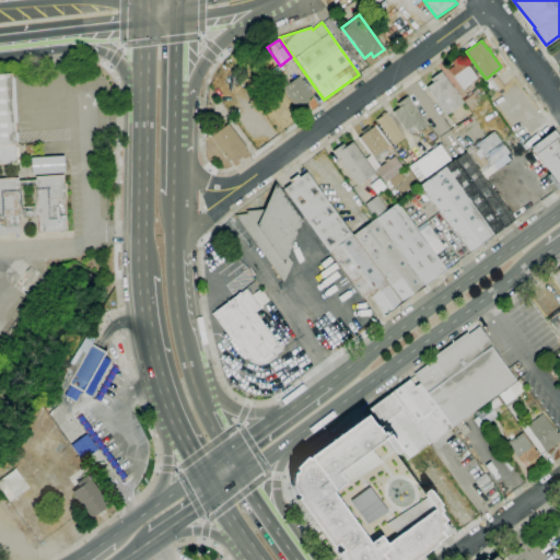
[(463,91),(447,70),(454,66),(451,62),(459,56),(465,62),(466,62),(477,78),(470,83),(471,84),(463,91)]
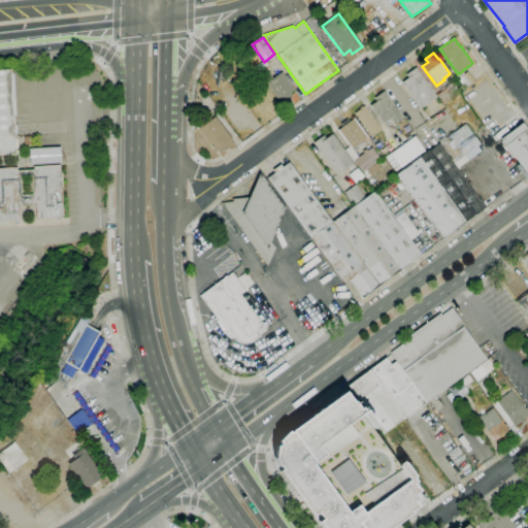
[(421,108),(401,83),(408,77),(405,74),(416,67),(437,97),(421,108)]
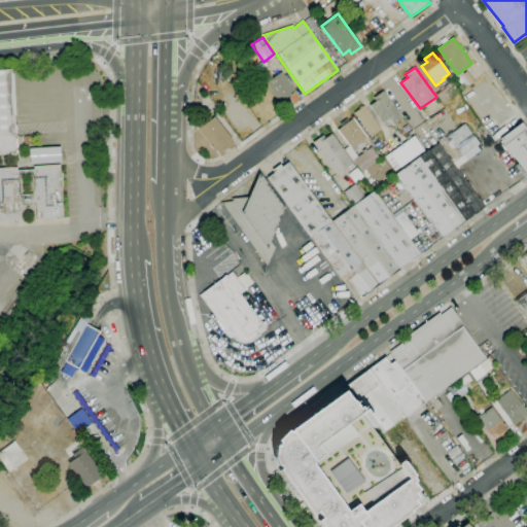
[(0,154),(0,70),(12,70),(15,115),(13,115),(14,126),(16,126),(16,134),(14,134),(14,139),(16,138),(18,147),(15,147),(15,151),(18,150),(18,154),(14,154),(14,155),(5,156),(5,154),(0,154)]
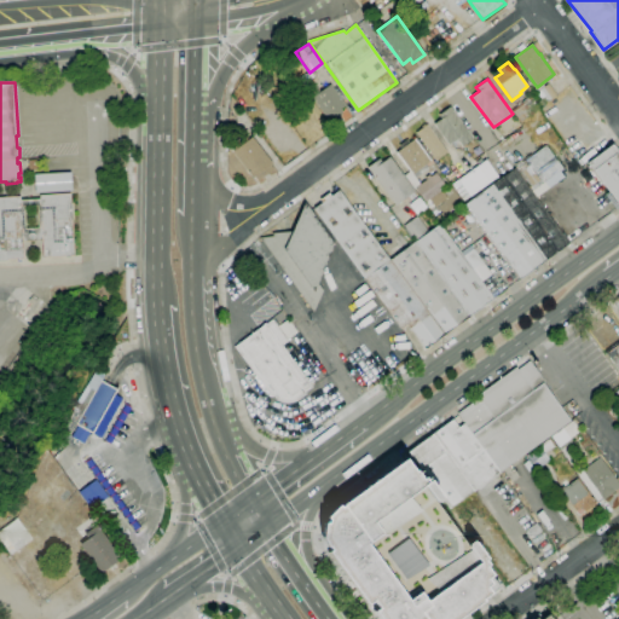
[(327,120),(306,90),(314,84),(320,92),(330,85),(345,105),(340,109),(342,113),(334,119),(331,116),(327,120)]
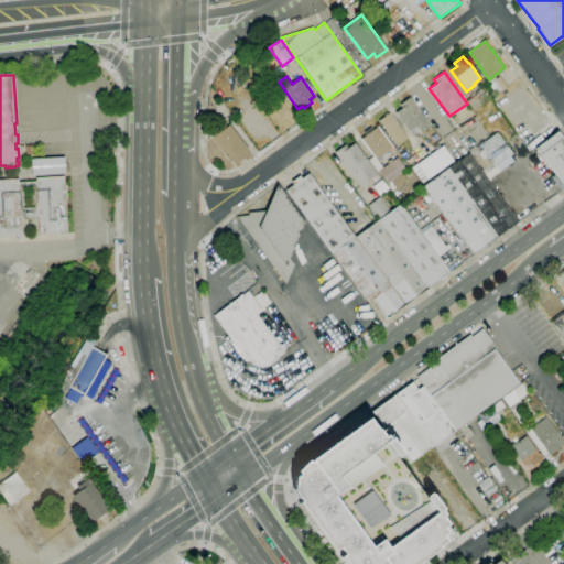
[(489,84),(499,76),(507,87),(497,95),(489,84)]
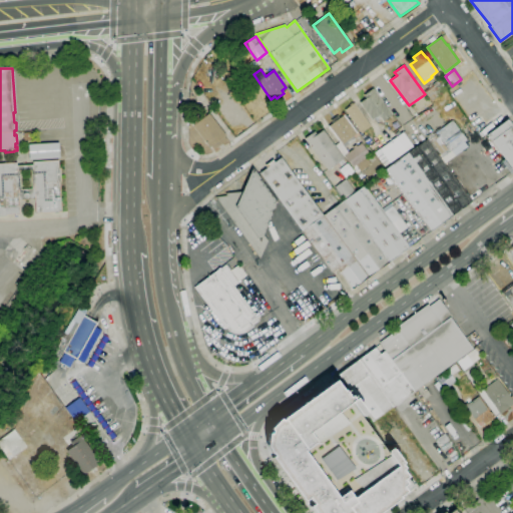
[(448,90),(432,101),(424,91),(428,88),(427,86),(431,83),(432,84),(440,79),(444,84),(442,84),(443,86),(444,85),(448,90)]
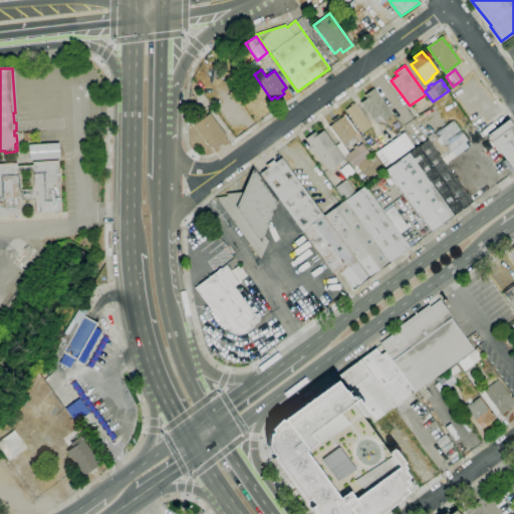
[(383,121),(380,117),(378,119),(376,116),(371,119),(359,103),(365,98),(363,95),(373,88),(393,114),(383,121)]
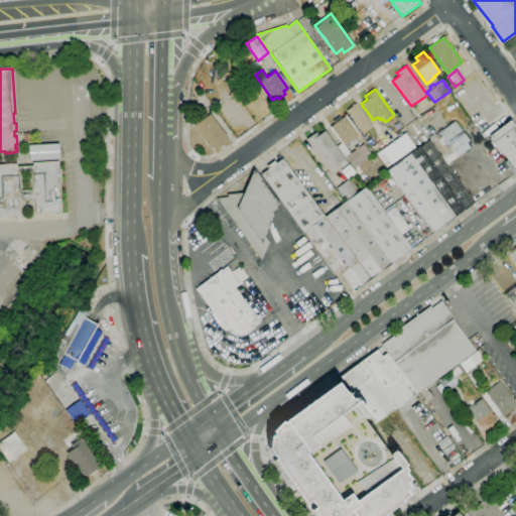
[(363,133),(347,111),(356,104),(372,127),(363,133)]
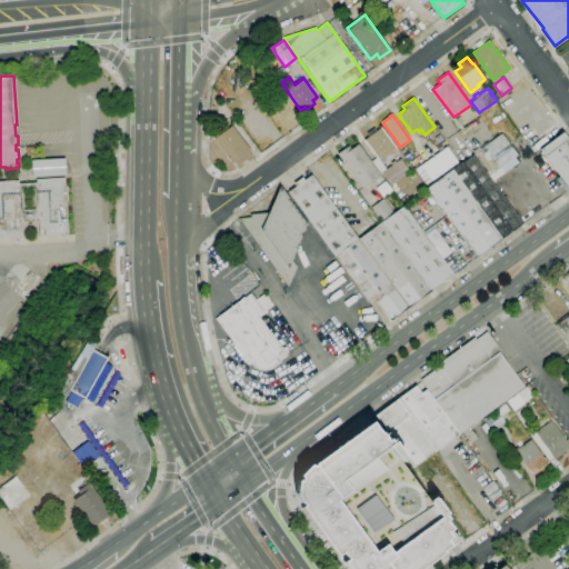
[(237,166),(235,162),(231,165),(213,140),(215,139),(210,135),(223,123),(228,129),(231,126),(251,151),(249,152),(251,155),(237,166)]
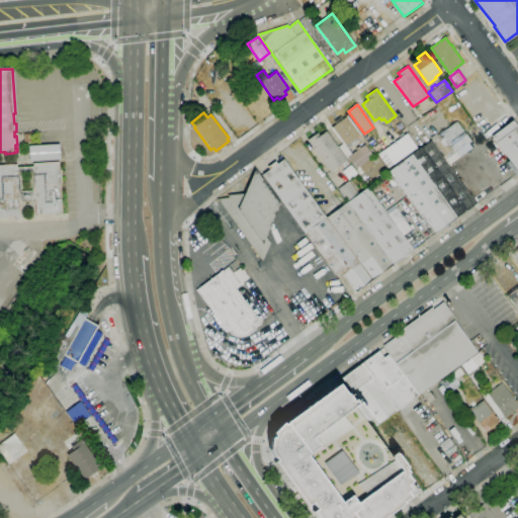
[(343,144),(331,127),(336,124),(334,121),(340,116),(343,119),(347,116),(360,134),(356,138),(345,146),(344,146),(343,144)]
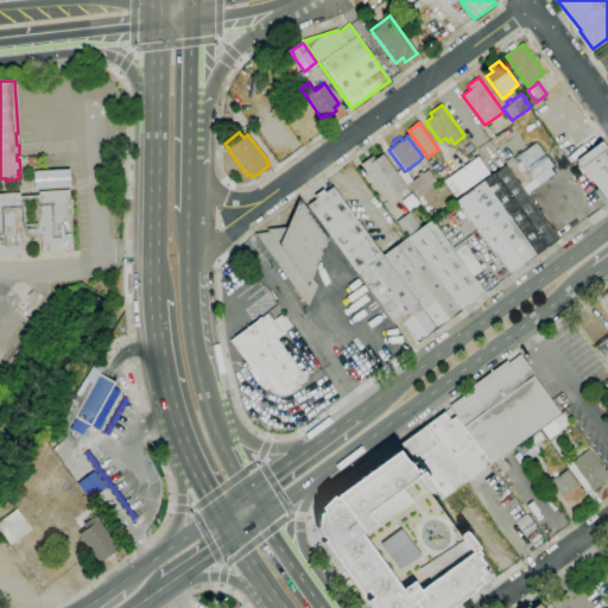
[(607,203),(576,160),(601,141),(607,151),(607,203)]
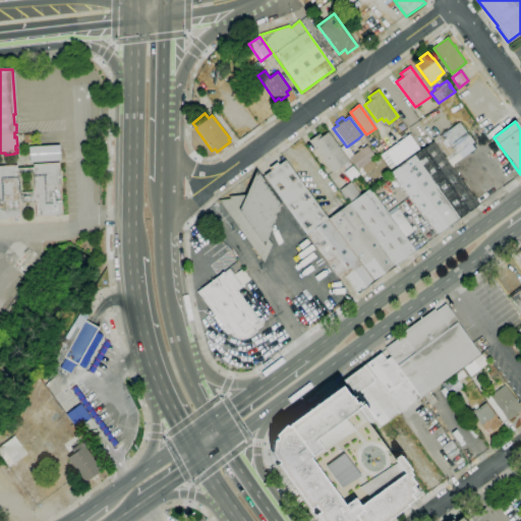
[(433,141),(459,122),(473,142),(448,161),(433,141)]
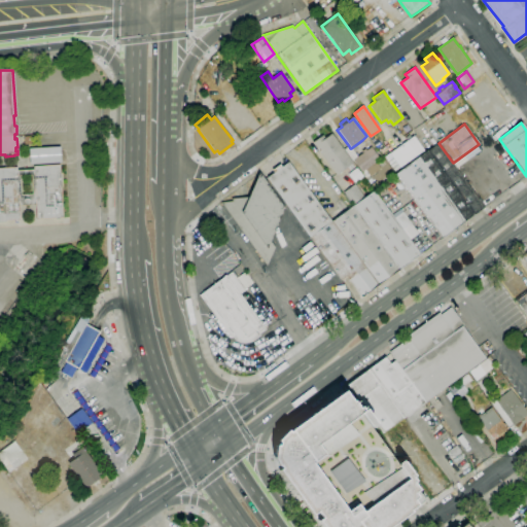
[(337,175),(312,143),(322,135),(325,138),(331,134),(353,163),(352,164),(354,167),(350,170),(348,167),(337,175)]
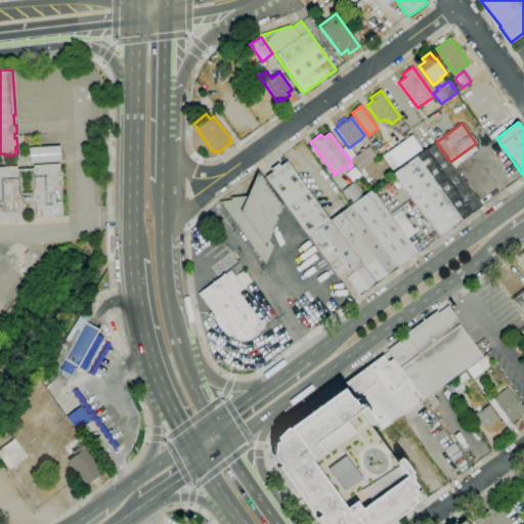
[(393,171),(382,156),(411,135),(422,149),(393,171)]
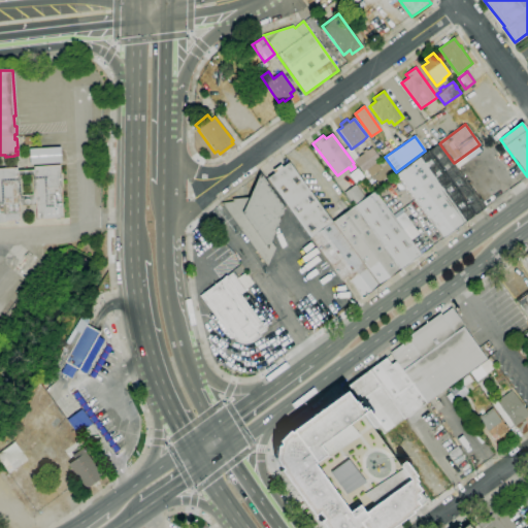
[(352,149),(363,140),(365,143),(359,149),(359,150),(355,153),(352,149)]
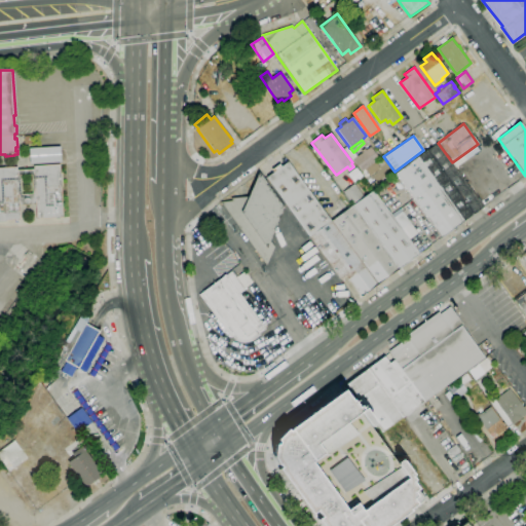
[(452,162),(484,207),(441,238),(395,174),(438,143),(452,162)]
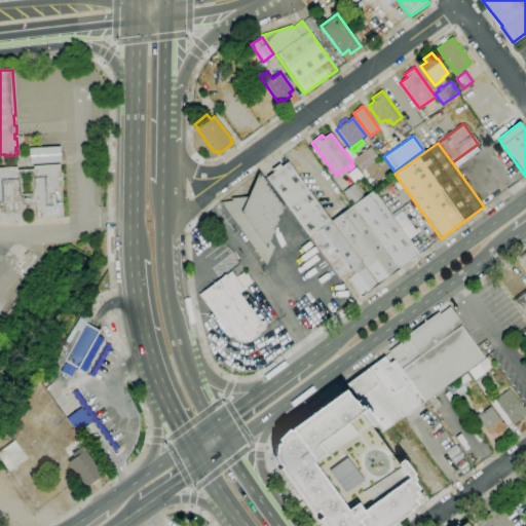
[(28,147),(28,163),(60,162),(60,146),(28,147)]
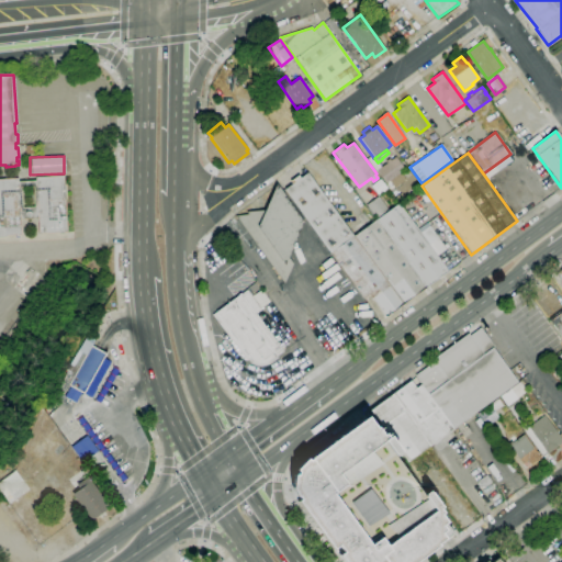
[(378,163),(381,167),(377,171),(377,172),(367,159),(372,156),(373,158),(374,158),(378,163)]
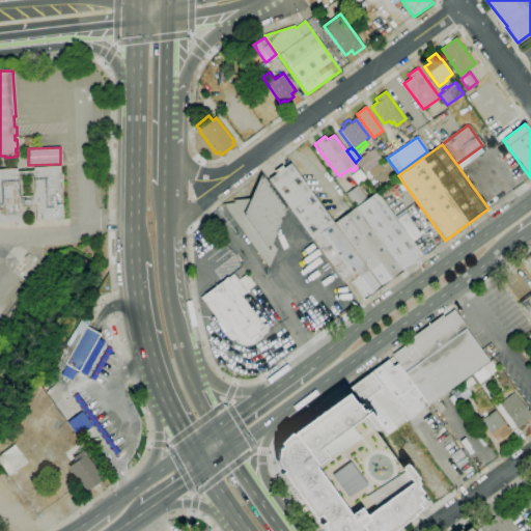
[(364,172),(356,162),(360,158),(365,154),(365,152),(368,149),(369,151),(373,148),(383,161),(379,163),(365,174),(364,172)]
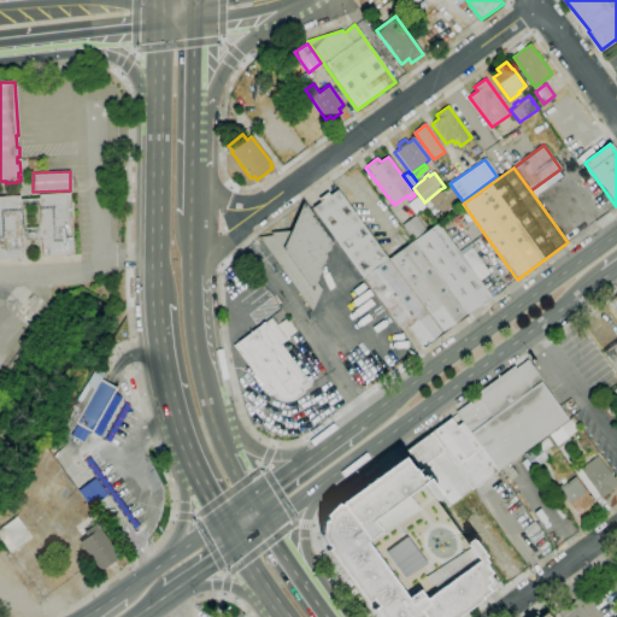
[(427,231),(436,224),(492,297),(424,348),(405,323),(400,328),(312,207),(321,203),(318,199),(328,193),(330,195),(338,189),(388,260),(415,240),(427,231)]
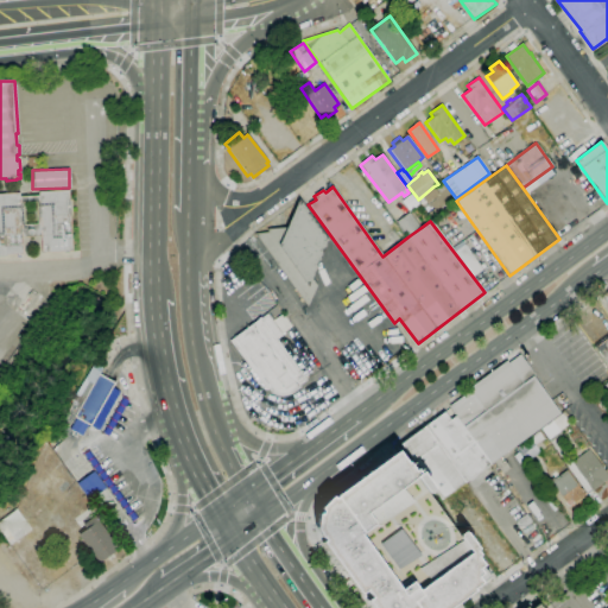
[(434,187),(439,194),(428,203),(429,206),(425,209),(419,201),(418,202),(416,198),(417,197),(418,200),(434,187)]
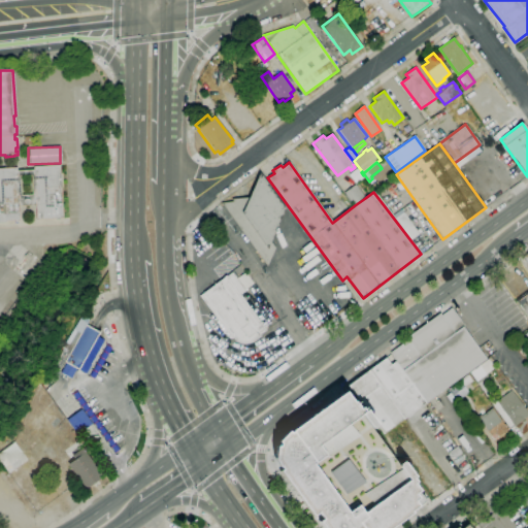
[(0,223),(0,168),(17,168),(17,171),(34,170),(33,167),(60,165),(60,174),(62,173),(62,188),(61,188),(63,218),(60,218),(60,220),(55,220),(55,219),(37,220),(36,205),(19,206),(20,221),(18,221),(18,222),(15,222),(15,221),(6,222),(6,223),(0,223)]
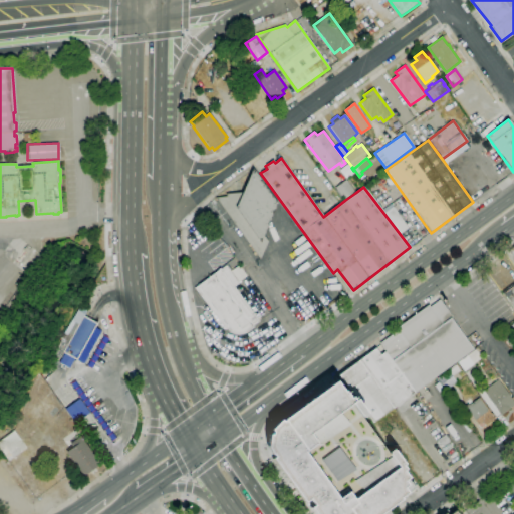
[(346,179),(339,170),(347,164),(354,173),(346,179)]
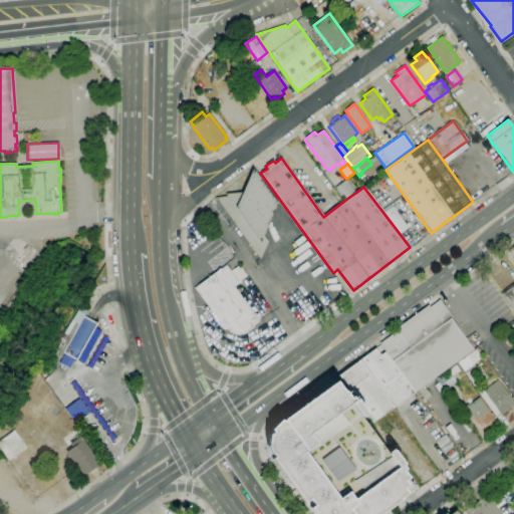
[(260,259),(215,198),(227,197),(225,194),(242,193),(253,169),(278,203),(263,236),(268,241),(260,259)]
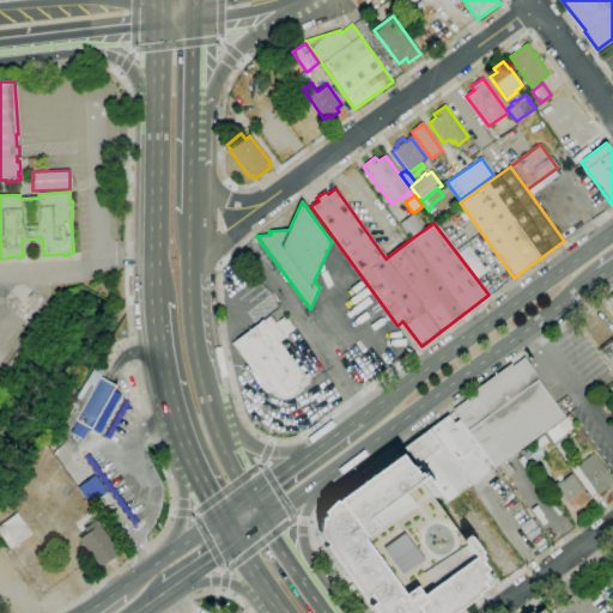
[(437,211),(443,218),(437,222),(432,216),(437,211)]
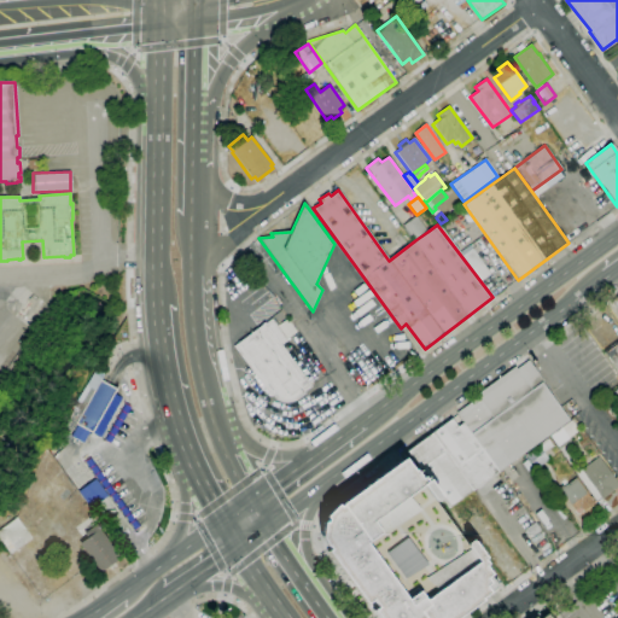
[(415,240),(403,226),(417,216),(427,232),(415,240)]
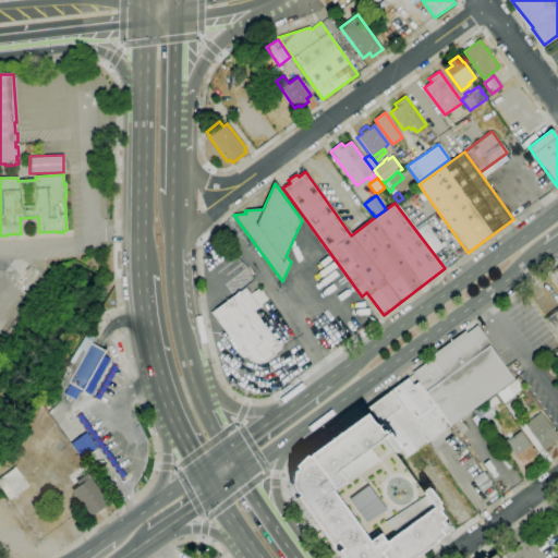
[(426,221),(444,246),(436,253),(417,227),(426,221)]
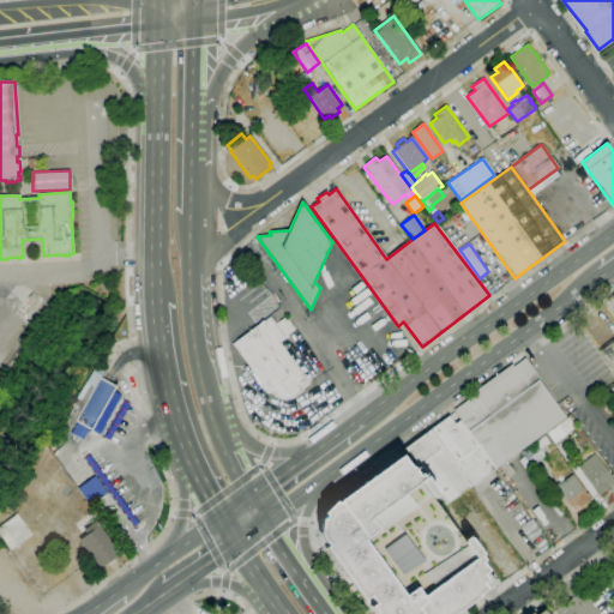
[(286,398),(282,397),(280,397),(277,396),(276,395),(272,391),(270,395),(233,344),(264,320),(264,321),(270,317),(286,338),(280,343),(309,383),(292,397),(288,397),(286,398)]
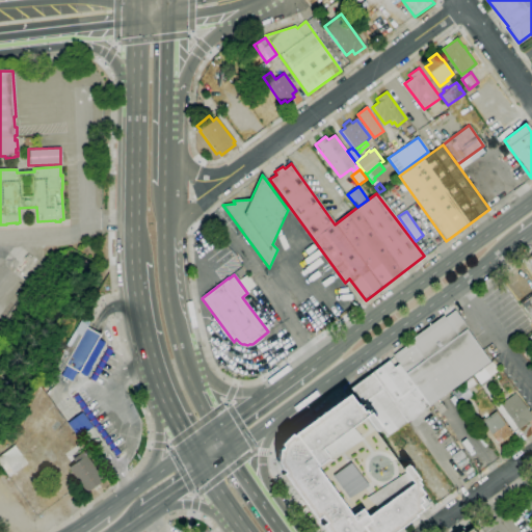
[(531,320),(520,303),(531,294),(531,320)]
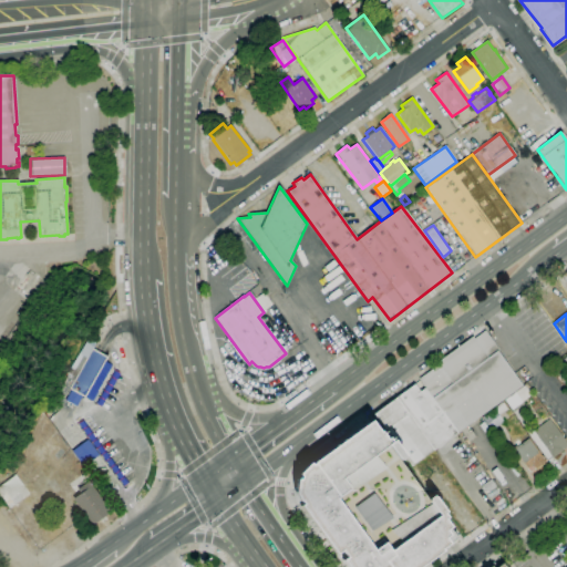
[(419,380),(439,366),(436,362),(473,337),(474,339),(482,333),(483,334),(485,333),(491,342),(493,341),(500,350),(497,351),(516,377),(518,374),(524,381),(521,383),(523,385),(457,433),(432,398),(424,388),(419,380)]
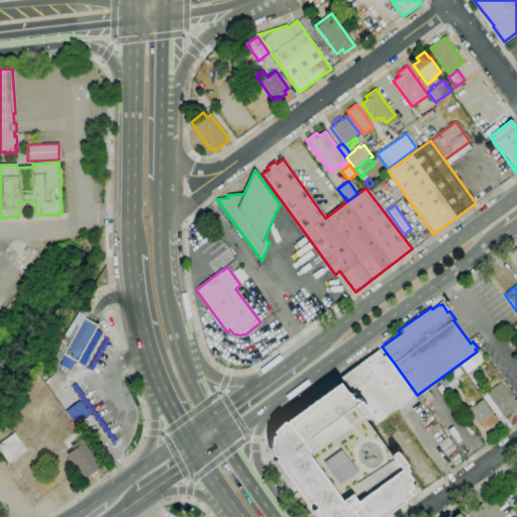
[(84,367),(64,354),(62,357),(60,359),(58,362),(55,364),(52,365),(48,365),(62,341),(65,343),(75,324),(79,326),(80,325),(73,322),(80,311),(86,314),(84,318),(97,325),(95,330),(102,333),(84,367)]
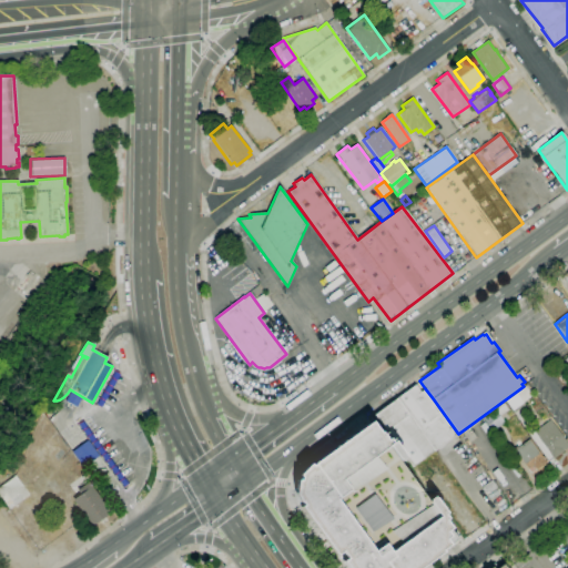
[(519,418),(515,413),(506,401),(528,384),(531,388),(530,389),(534,395),(523,403),(525,406),(523,407),(527,413),(519,418)]
